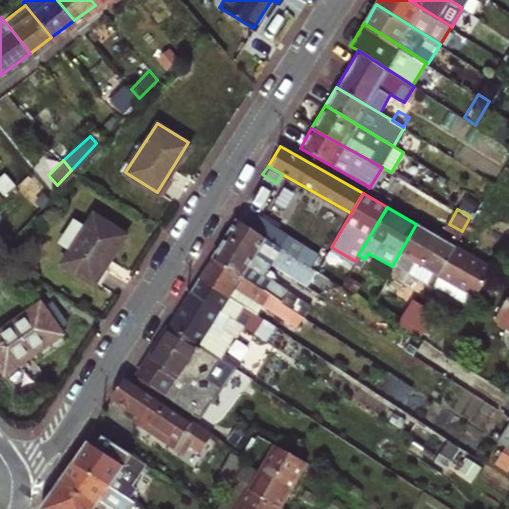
[(123,233),(91,213),(59,263),(91,283),(123,233)]
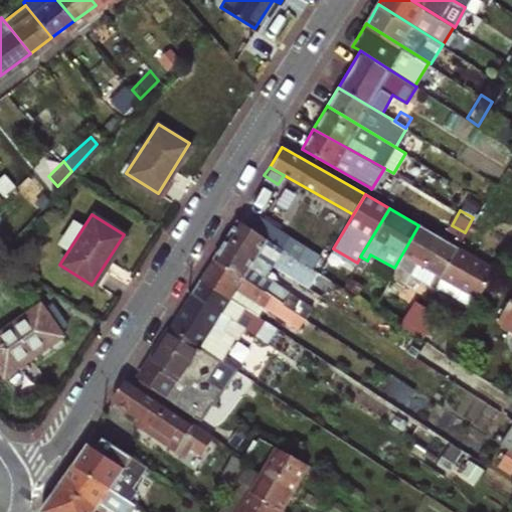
[(260,215),(250,228),(280,247),(288,233),(260,215)]
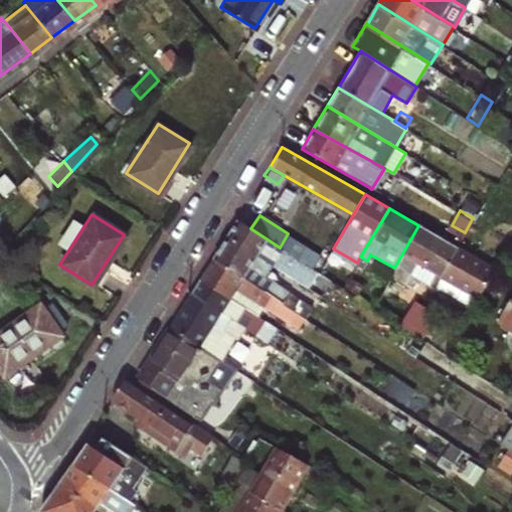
[(226,236),(271,265),(323,299),(334,283),(280,247),(250,228),(236,219),(226,236)]
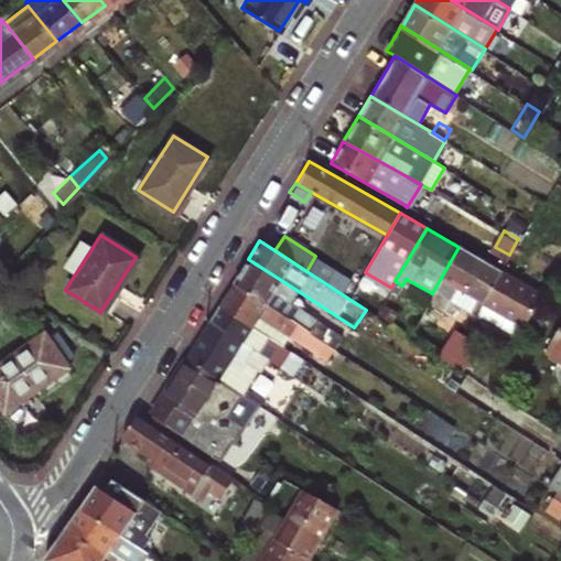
[(502,271),(459,247),(432,293),(429,300),(452,313),(459,302),(477,313),(502,271)]
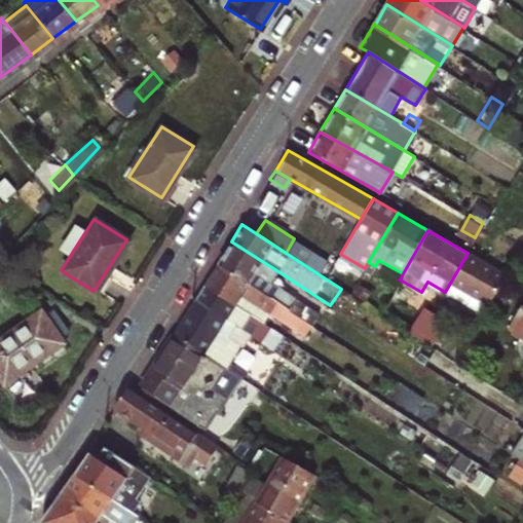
[(269,282),(276,270),(231,241),(218,264),(311,325),(318,313),(269,282)]
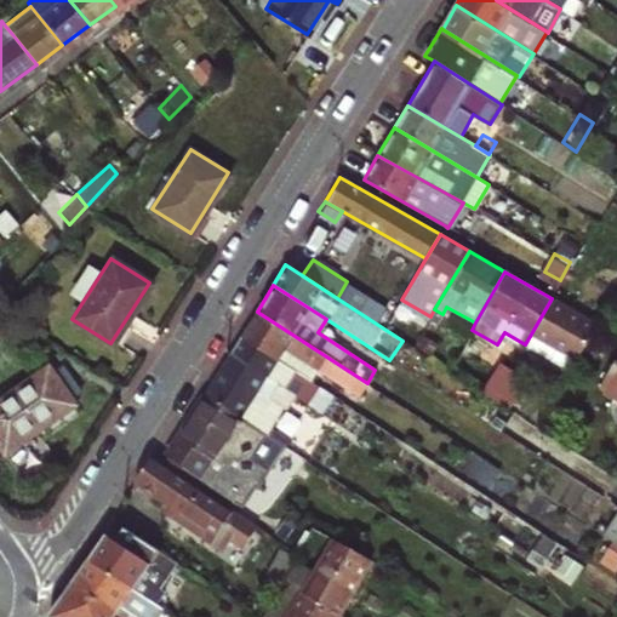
[(525,344),(569,370),(588,335),(595,324),(552,298),(525,344)]
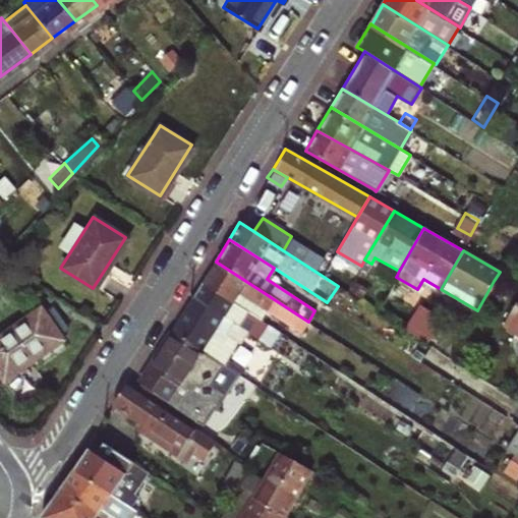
[(216,262),(202,283),(259,320),(265,310),(300,333),(308,322),(216,262)]
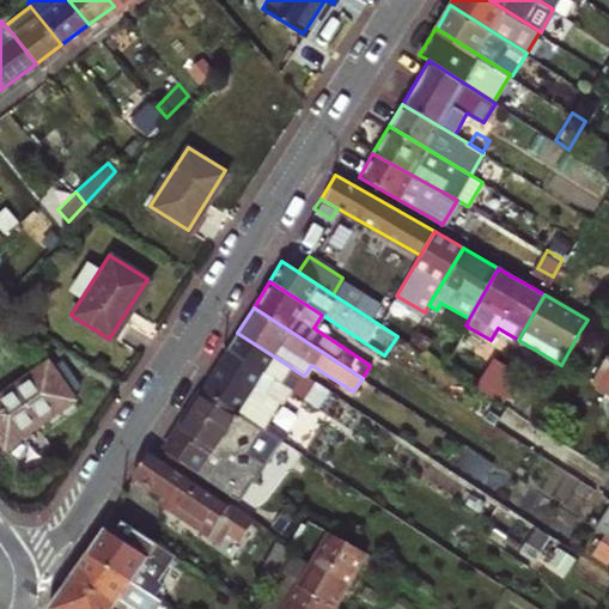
[(227,347),(297,393),(304,397),(314,403),(323,388),(304,376),(237,333),(227,347)]
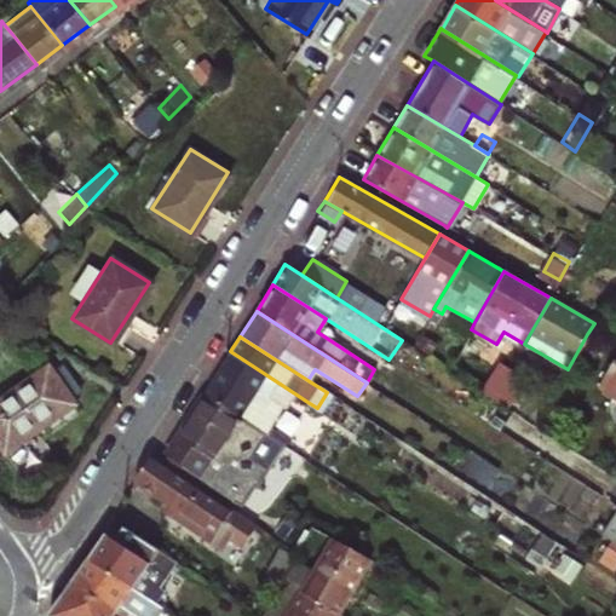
[(291,412),(300,397),(230,351),(205,392),(206,395),(266,433),(277,441),(285,445),(301,420),(291,412)]
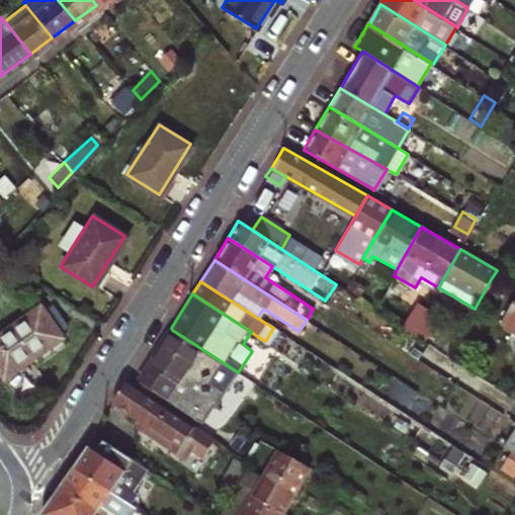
[(514,295),(494,323),(514,339),(514,295)]
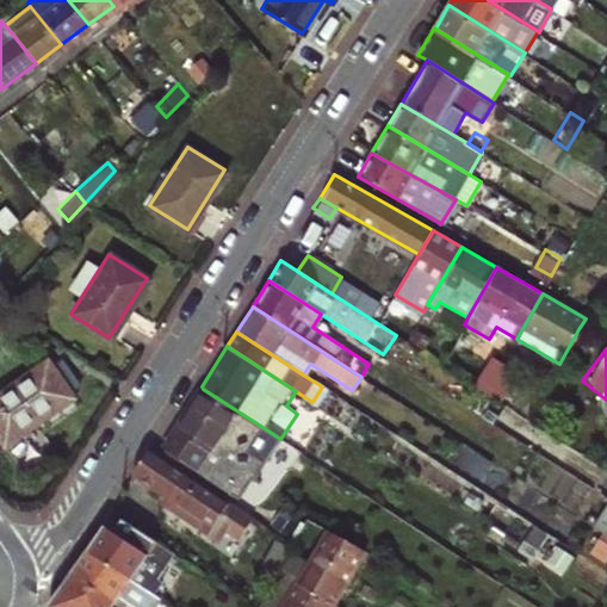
[(488,354),(469,382),(499,401),(516,373),(488,354)]
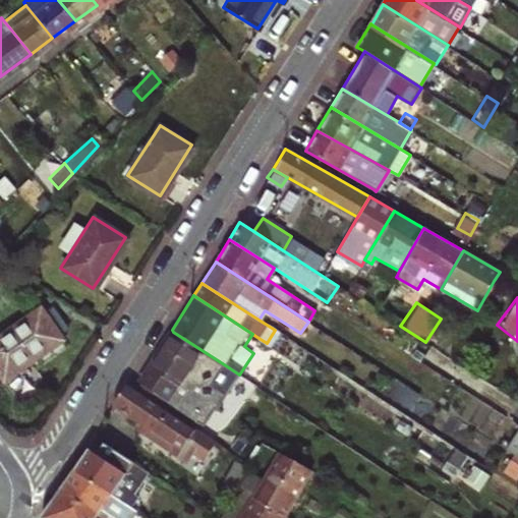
[(38,306),(0,333),(0,375),(3,379),(59,338),(38,306)]
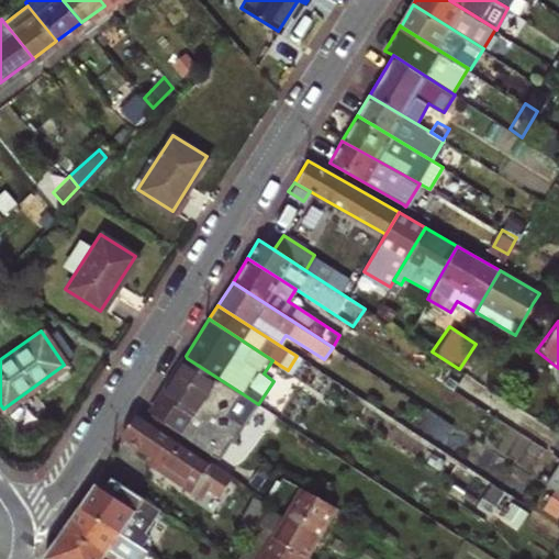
[(242,393),(187,358),(163,398),(154,409),(216,453),(226,437),(216,431),(242,393)]
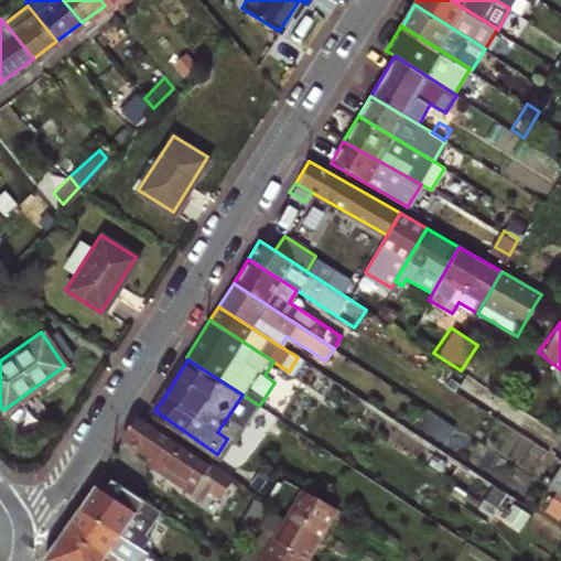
[(217,432),(227,439),(252,401),(243,395),(217,432)]
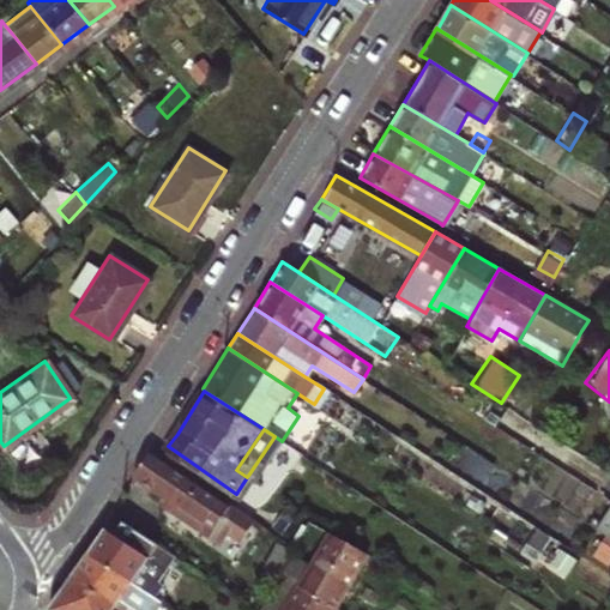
[(168,446),(161,458),(228,505),(228,506),(236,494),(168,446)]
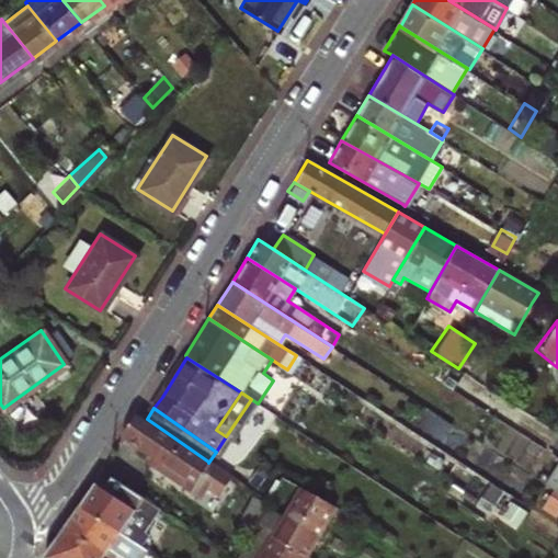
[(135,410),(121,433),(157,458),(154,465),(190,490),(208,462),(147,419),(135,410)]
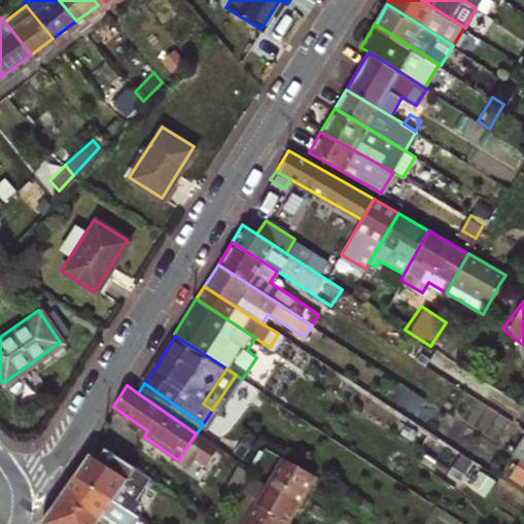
[(523,431),(510,453),(523,462),(523,431)]
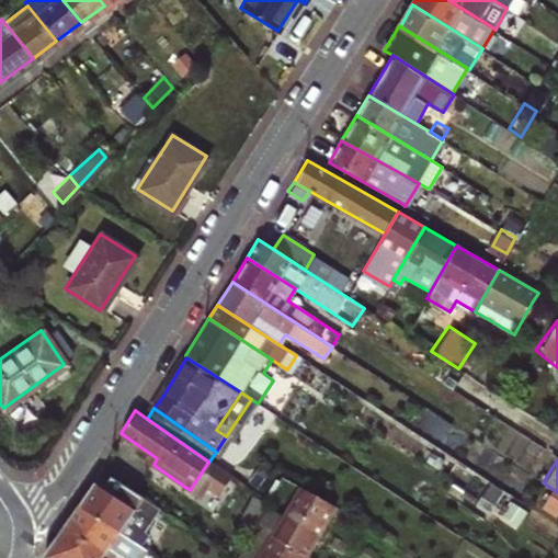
[(95,484),(81,504),(140,545),(148,533),(143,530),(158,508),(111,476),(103,489),(95,484)]
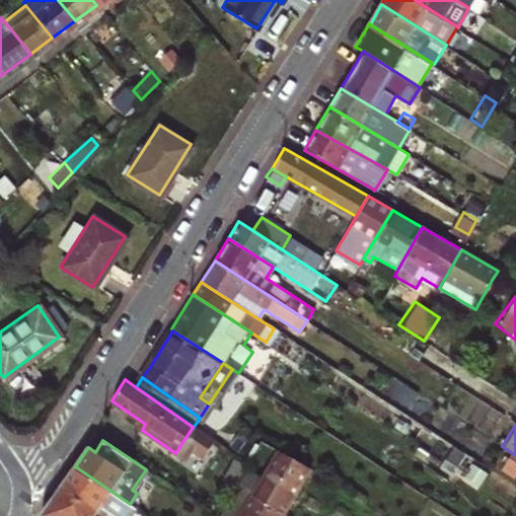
[(260,464),(265,466),(298,485),(308,466),(270,446),(260,464)]
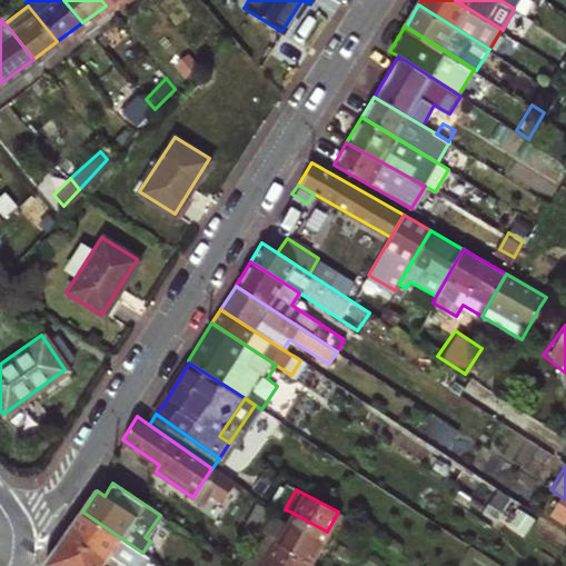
[(261,528),(265,507),(248,505),(245,525),(261,528)]
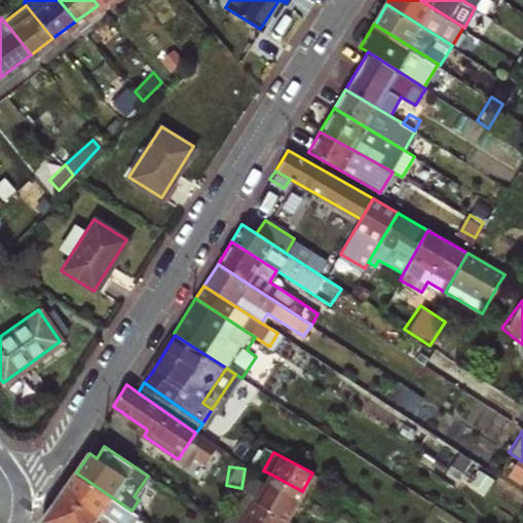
[(132,511),(76,473),(61,493),(99,519),(102,515),(113,522),(129,522),(136,514),(132,511)]
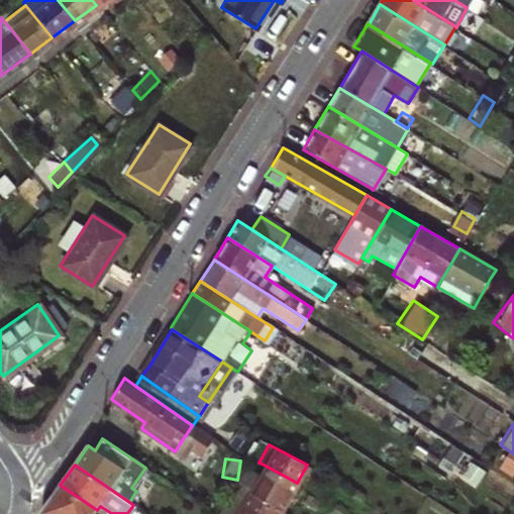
[(297,483),(264,465),(260,473),(250,468),(238,488),(235,486),(219,513),(284,513),(280,512),(297,483)]
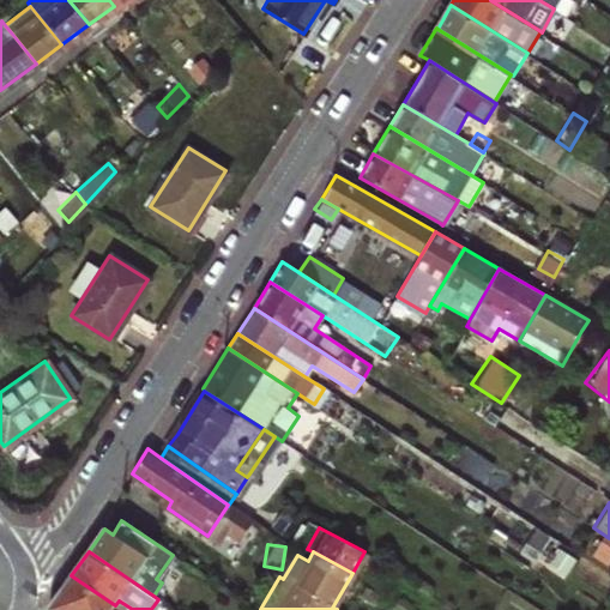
[(76,609),(132,609),(119,601),(115,605),(71,575),(56,599),(76,609)]
